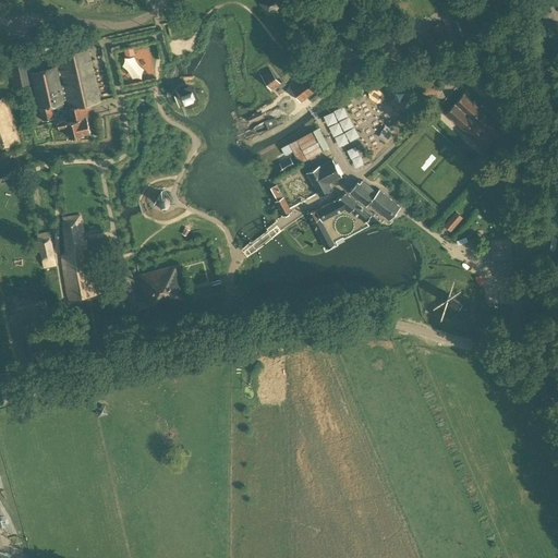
[(266,17),(280,9),(275,0),(262,0),(257,2),(266,17)]
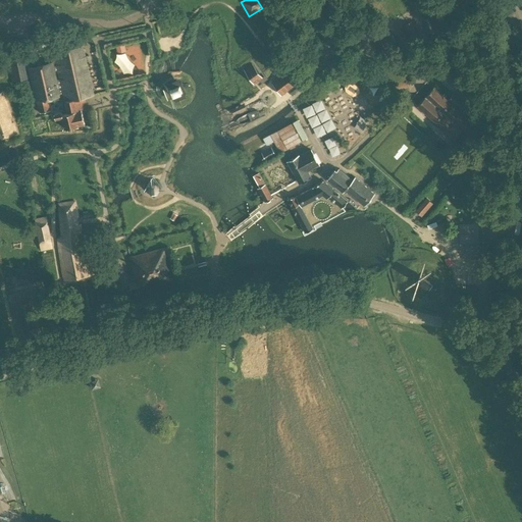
[(439,11),(444,21),(458,16),(454,5),(439,11)]
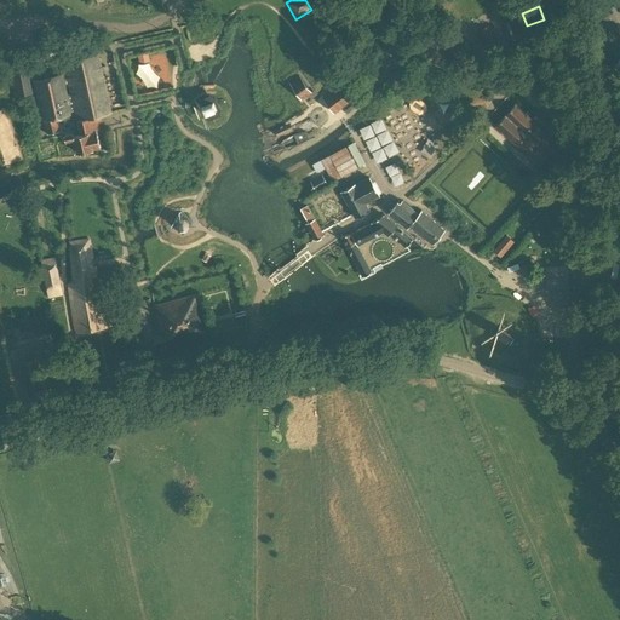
[(500,22),(507,41),(521,36),(514,17),(500,22)]
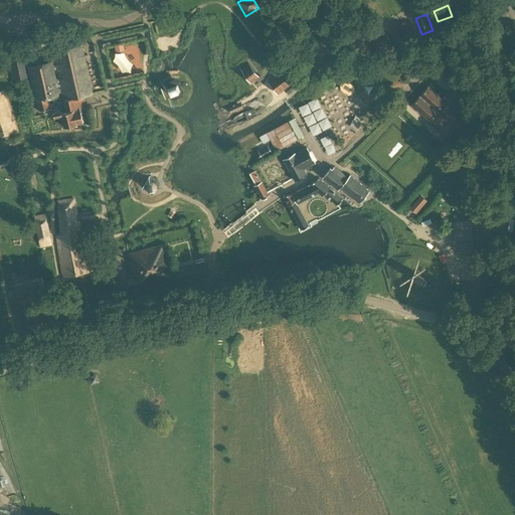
[(408,20),(395,26),(400,38),(413,32),(408,20)]
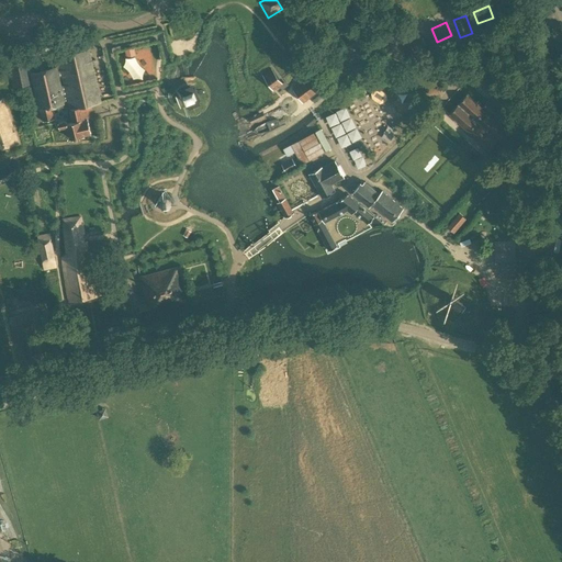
[(133,48),(124,51),(126,58),(135,56),(133,48)]
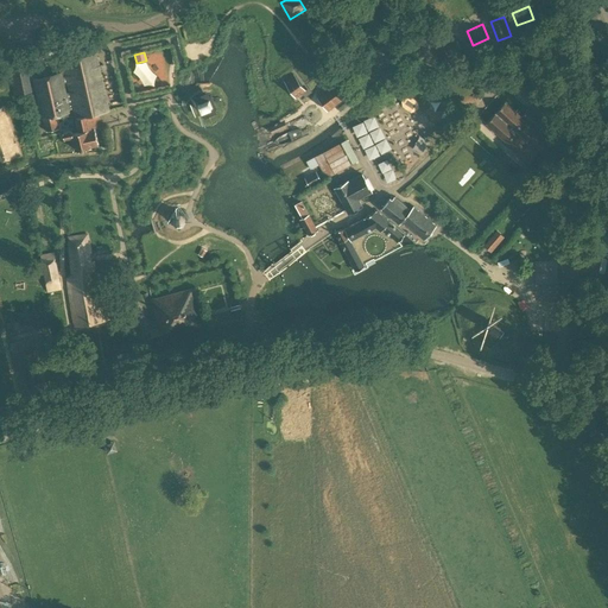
[(61,73),(35,78),(46,132),(59,130),(57,119),(73,115),(75,130),(63,132),(64,138),(73,137),(76,150),(97,145),(95,131),(94,127),(101,126),(99,113),(108,111),(96,54),(63,61),(67,77),(62,77),(61,73)]
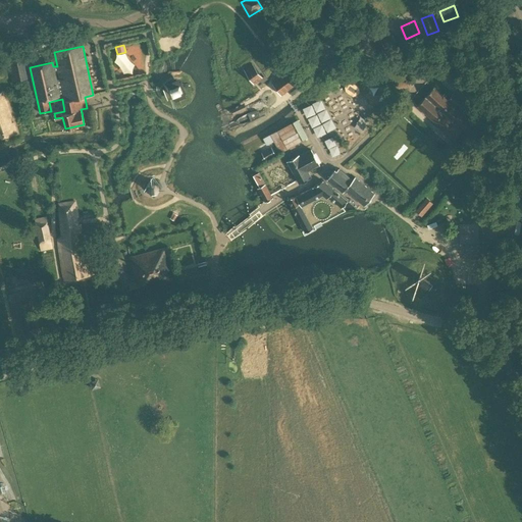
[(341,52),(328,52),(328,64),(340,64),(341,52)]
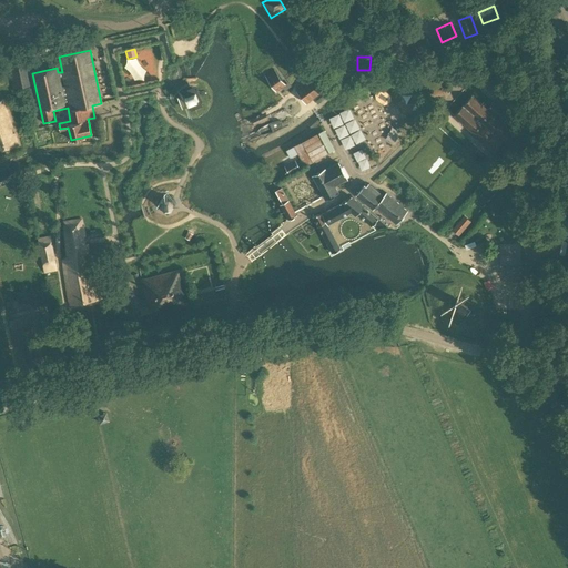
[(7,63),(8,69),(13,89),(30,85),(24,59),(7,63)]
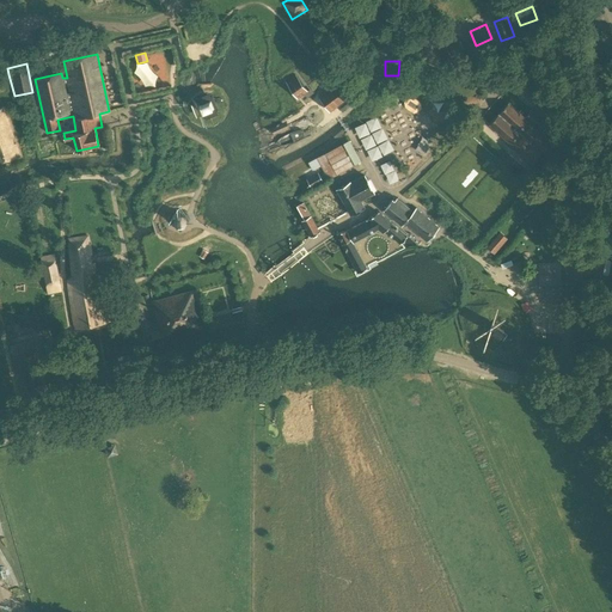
[(299,97),(307,91),(295,74),(285,81),(297,99),(299,97)]
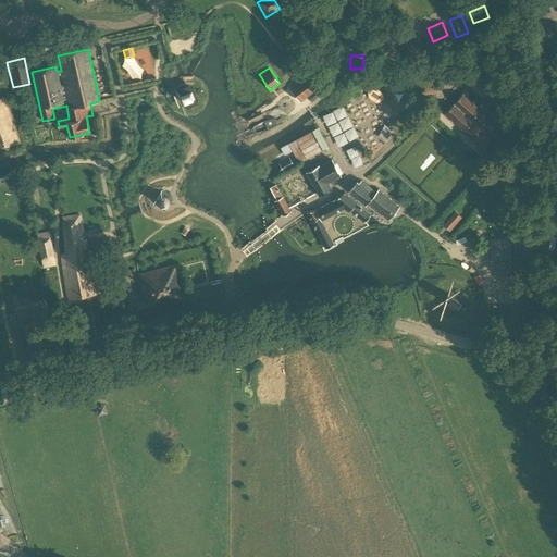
[(318,87),(308,75),(289,89),(294,94),(299,101),(318,87)]
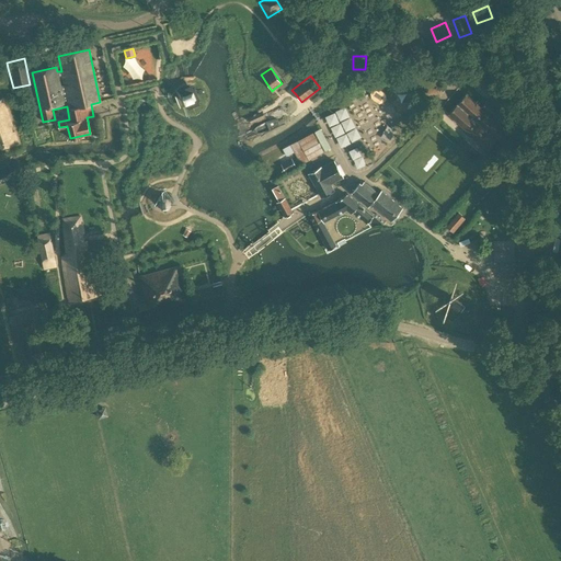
[(189,104),(191,104),(192,104),(193,103),(194,102),(195,101),(196,99),(196,98),(196,96),(196,94),(195,93),(194,92),(193,91),(192,90),(191,90),(189,90),(187,90),(186,90),(185,91),(184,92),(183,93),(182,94),(182,96),(182,98),(182,99),(183,101),(184,102),(185,103),(186,103),(187,104),(189,104)]
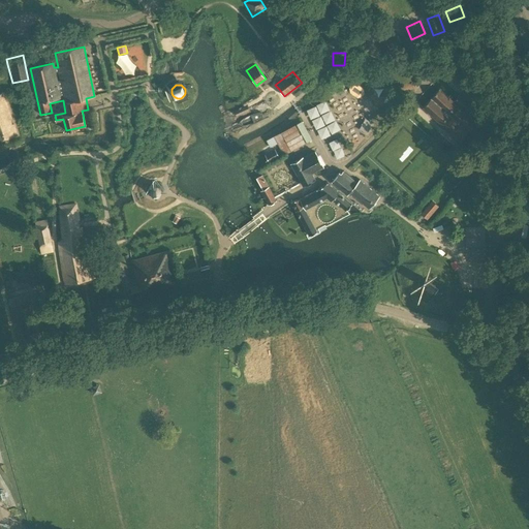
[(439,89),(422,109),(440,125),(440,127),(442,129),(444,129),(459,142),(460,141),(466,147),(474,137),(468,131),(476,122),(466,113),(454,101),(439,89)]
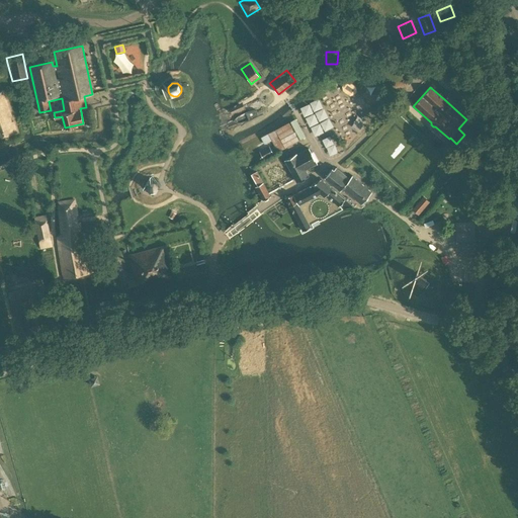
[(0,138),(3,137),(17,133),(14,121),(12,122),(3,90),(0,91),(0,138)]
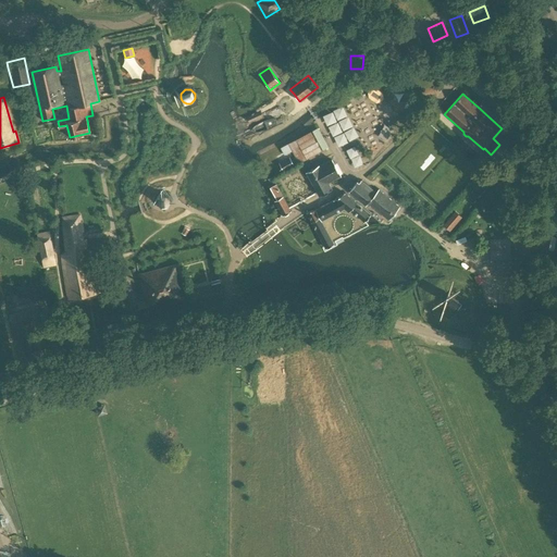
[(484,99),(478,107),(491,119),(497,111),(484,99)]
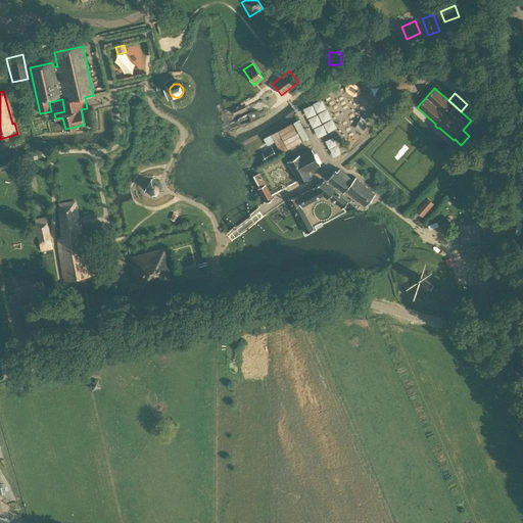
[(326,132),(335,129),(325,98),(316,101),(326,132)]
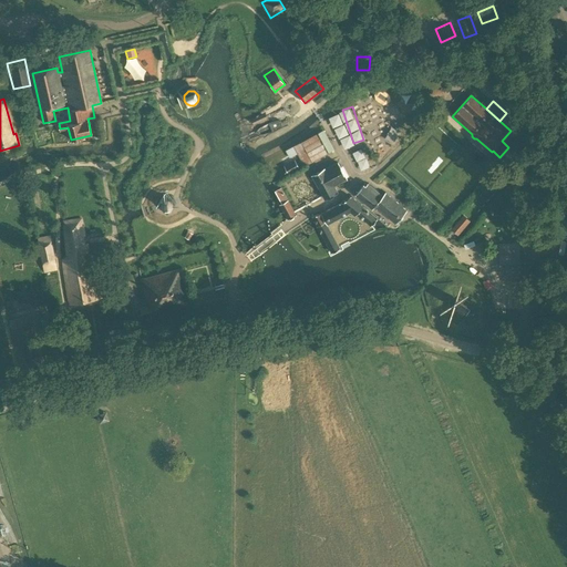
[(341,148),(352,145),(341,113),(331,116),(341,148)]
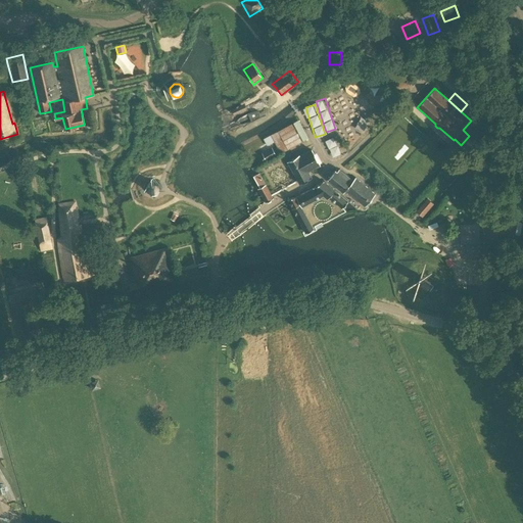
[(280,153),(302,141),(293,123),(264,139),(267,145),(274,141),(280,153)]
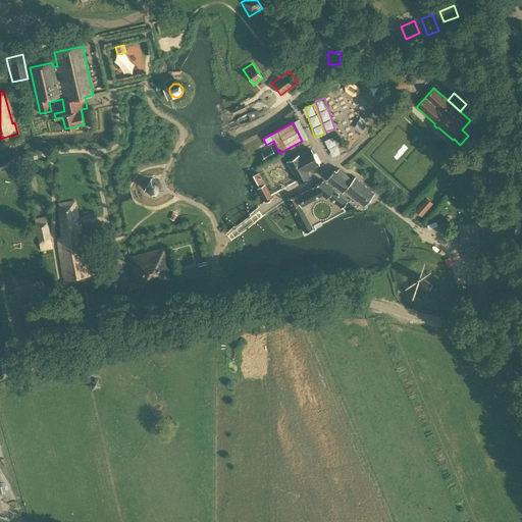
[(261,152),(265,161),(275,155),(271,147),(261,152)]
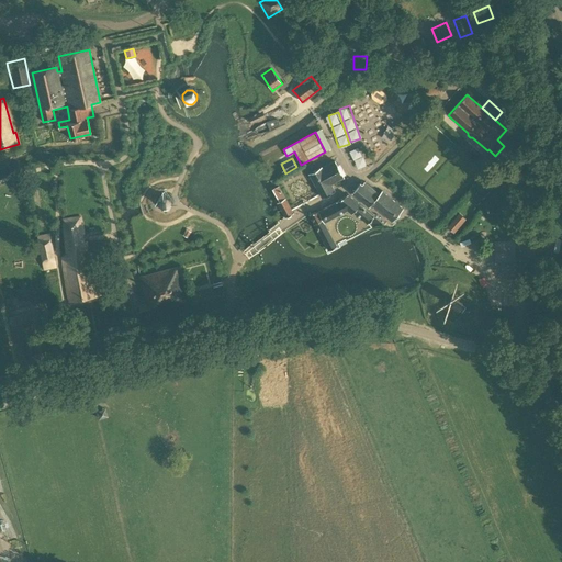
[(307,173),(319,194),(321,198),(335,190),(332,184),(345,178),(335,160),(322,167),(322,166),(307,173)]
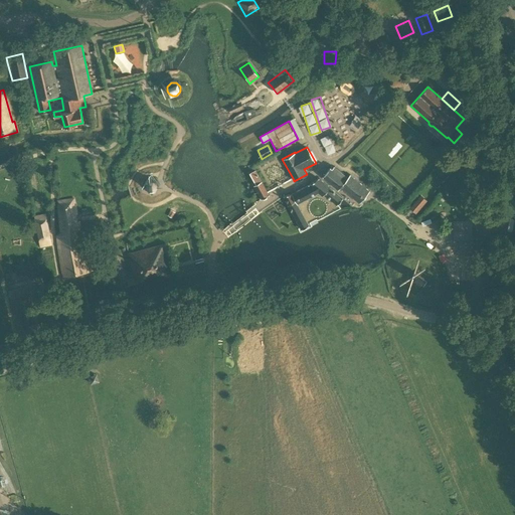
[(251,163),(247,165),(251,172),(249,173),(255,184),(262,181),(255,170),(251,163)]
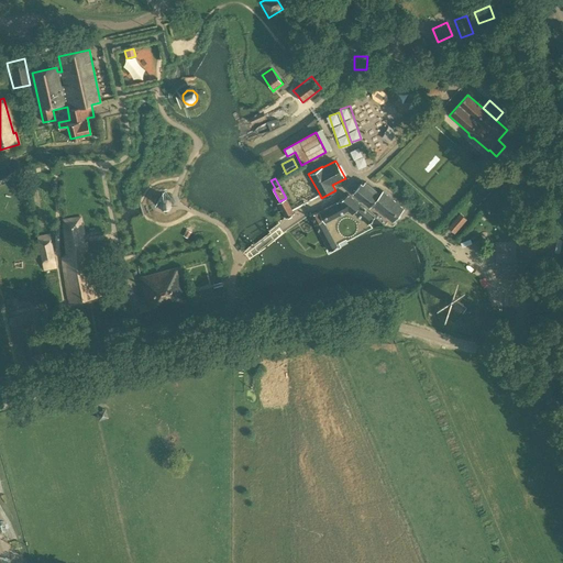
[(372,206),(379,211),(393,222),(404,209),(383,191),(379,194),(364,181),(363,185),(361,183),(354,190),(352,194),(370,208),(372,206)]
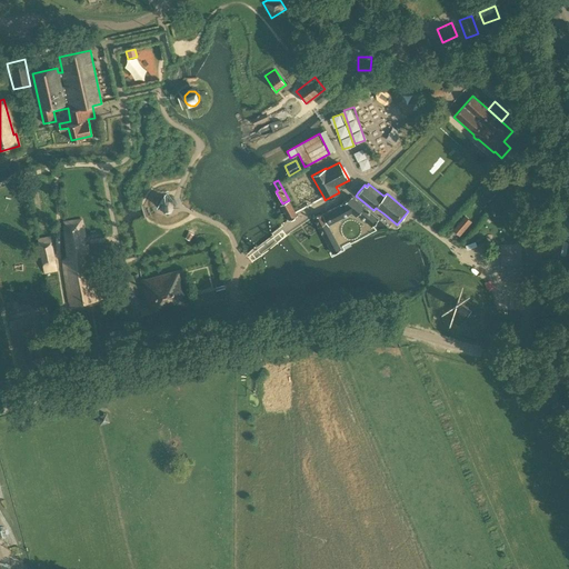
[(162,199),(159,205),(161,209),(161,210),(167,213),(172,211),(176,206),(176,205),(173,200),(173,199),(168,197),(162,199)]
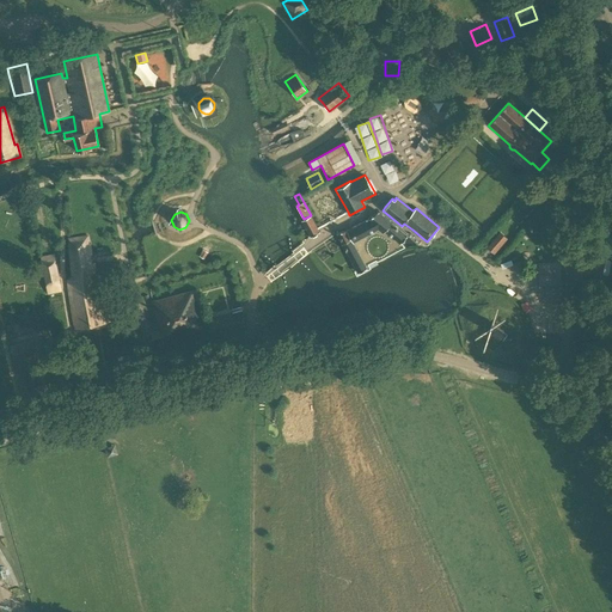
[(349,228),(347,231),(354,244),(356,242),(378,231),(383,234),(384,232),(399,244),(407,236),(379,212),(366,220),(349,228)]
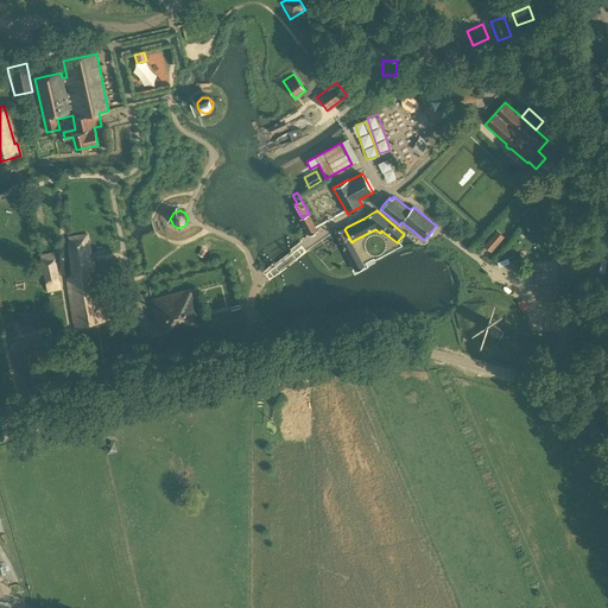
[(309,214),(302,217),(299,220),(308,235),(317,230),(309,214)]
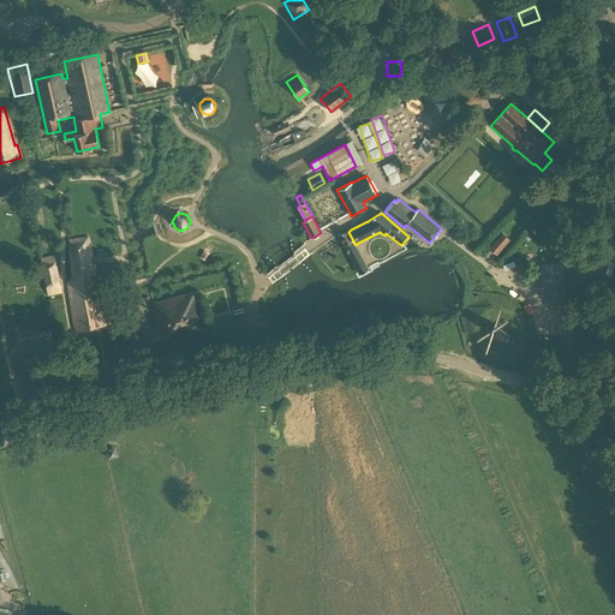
[(359,252),(356,245),(348,232),(338,234),(359,275),(369,269),(359,252)]
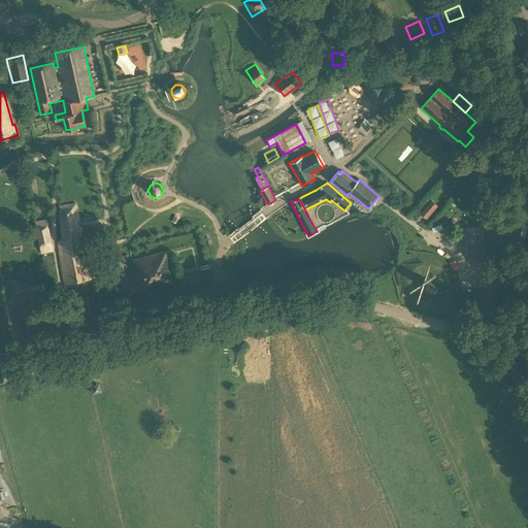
[(431,200),(420,213),(427,219),(437,206),(431,200)]
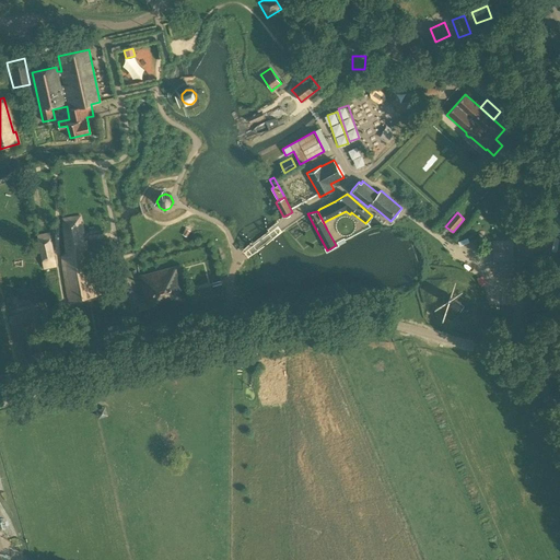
[(62,275),(68,301),(98,295),(98,294),(101,294),(100,289),(97,289),(96,286),(100,286),(97,275),(92,276),(90,271),(93,270),(91,259),(90,249),(88,251),(86,241),(84,240),(83,234),(84,232),(81,216),(61,218),(65,253),(60,256),(62,275)]
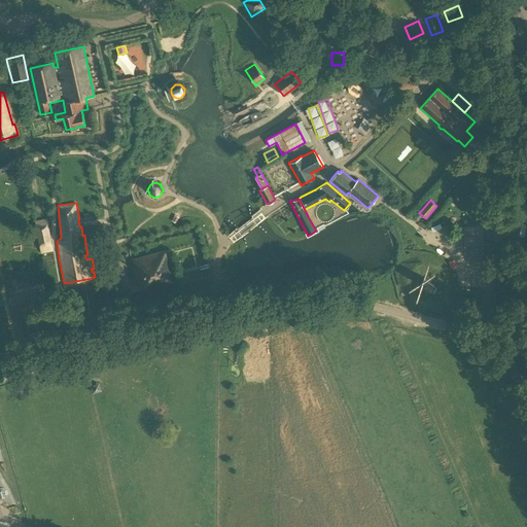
[(39,245),(51,242),(47,223),(35,225),(39,245)]
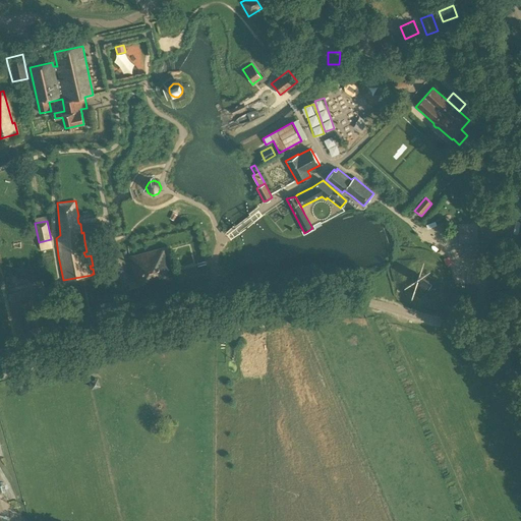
[(165,246),(128,256),(131,269),(134,281),(128,283),(131,294),(138,292),(138,290),(174,281),(168,261),(165,246)]
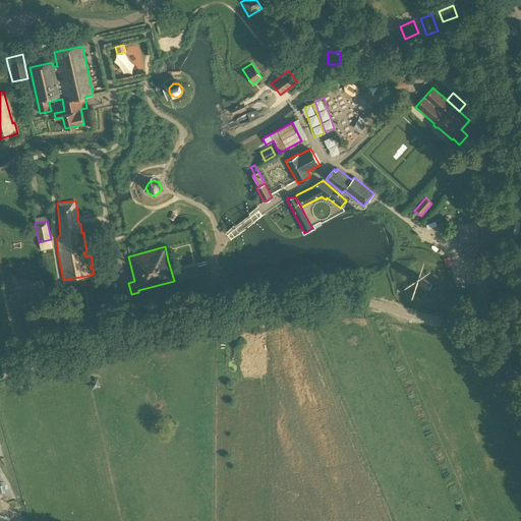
[(418,275),(417,285),(425,286),(426,276),(418,275)]
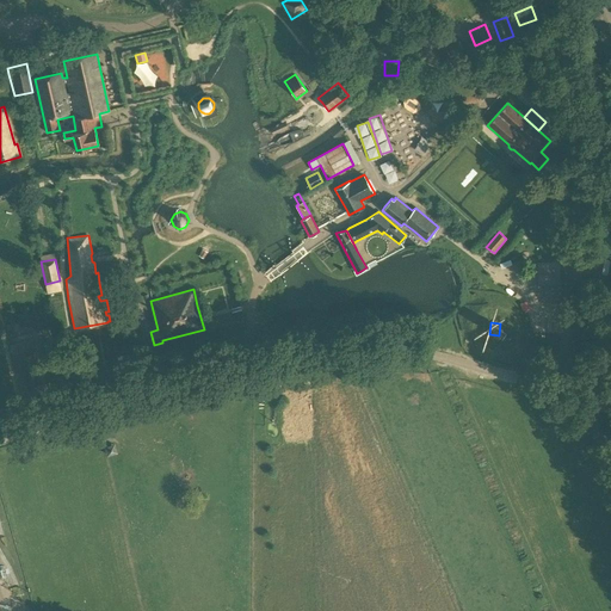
[(59,347),(69,346),(67,329),(56,332),(59,347)]
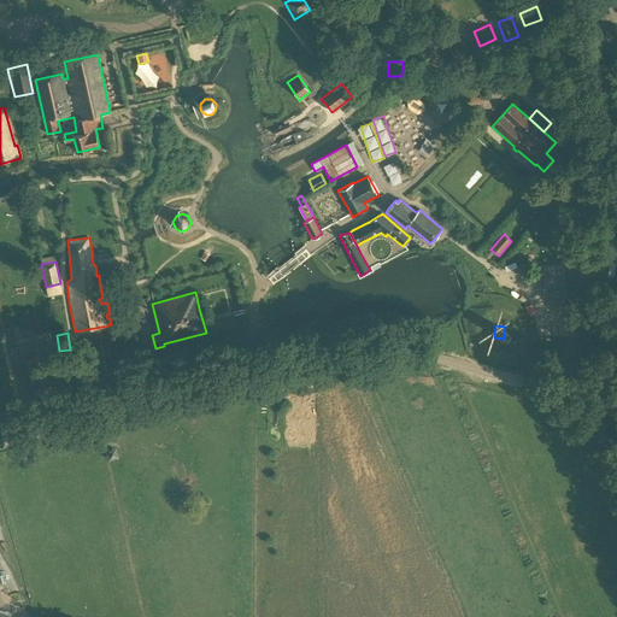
[(117,447),(105,451),(109,460),(119,457),(117,447)]
